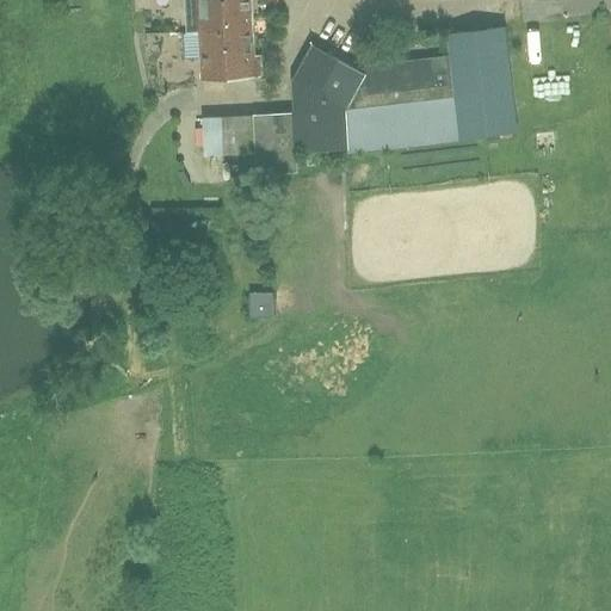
[(253,14),(252,0),(184,0),(186,32),(201,32),(227,30),(226,20),(239,20),(239,14),(253,14)]
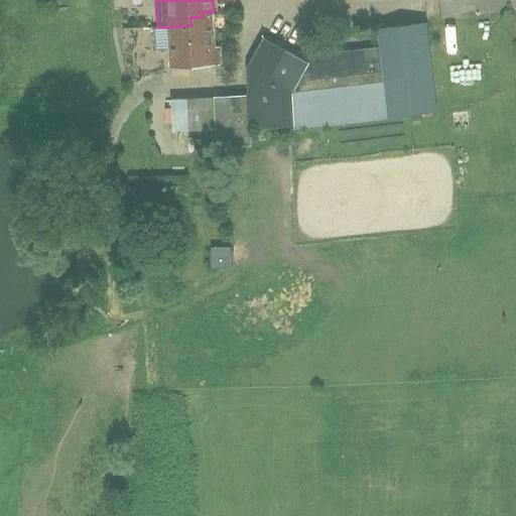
[(216,46),(214,12),(202,12),(202,17),(190,17),(191,25),(194,66),(222,65),(221,46),(216,46)]
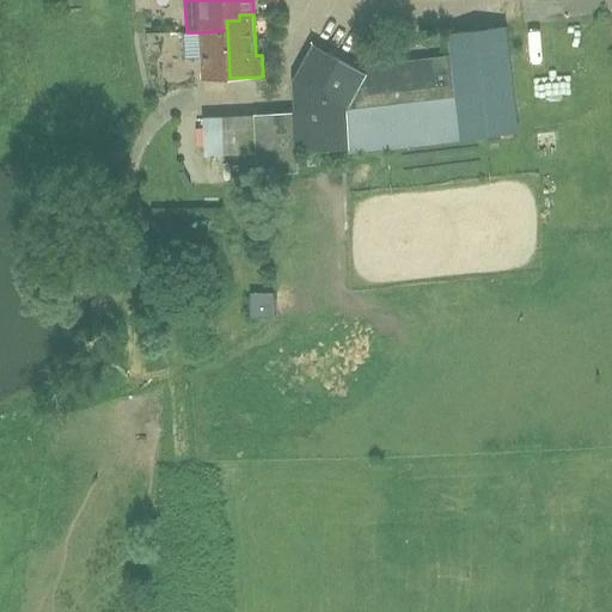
[(207,155),(257,153),(258,173),(300,171),(299,151),(349,148),(349,151),(518,133),(506,28),(448,34),(452,55),(367,66),(367,73),(366,74),(314,43),(293,80),(295,114),(206,120),(206,129),(207,147),(207,155)]
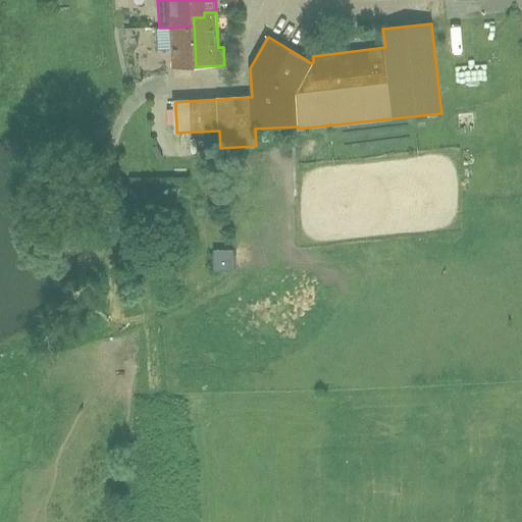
[(196,66),(194,25),(171,28),(173,67),(196,66)]
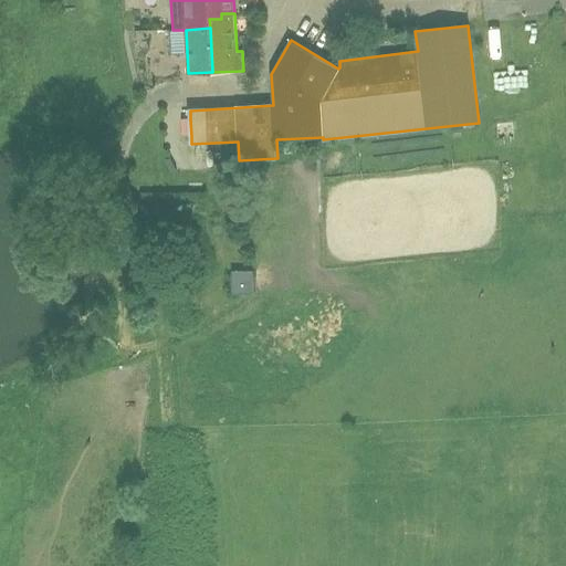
[(190,119),(182,119),(184,137),(191,136),(190,119)]
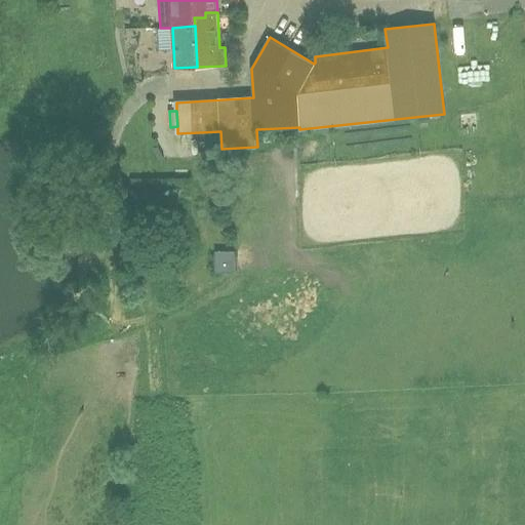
[(236,273),(236,251),(216,251),(216,273),(236,273)]
